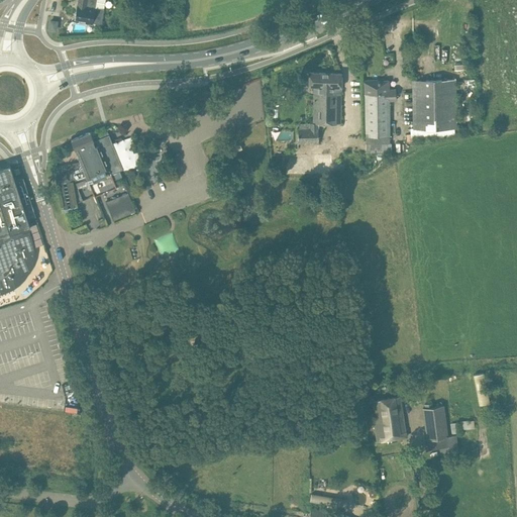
[(78,0),(75,17),(80,18),(80,21),(92,23),(92,22),(101,23),(105,0),(78,0)]
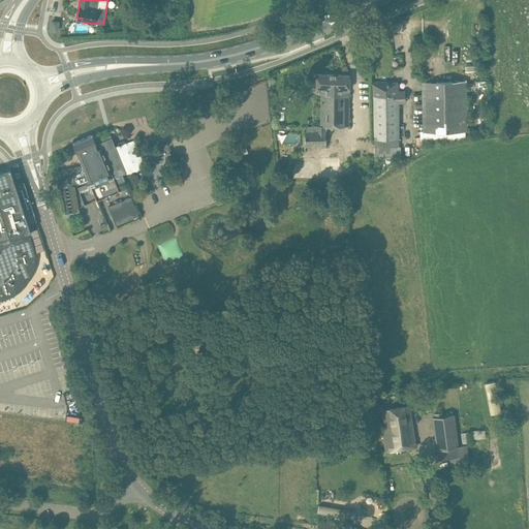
[(146,23),(148,13),(136,11),(134,22),(146,23)]
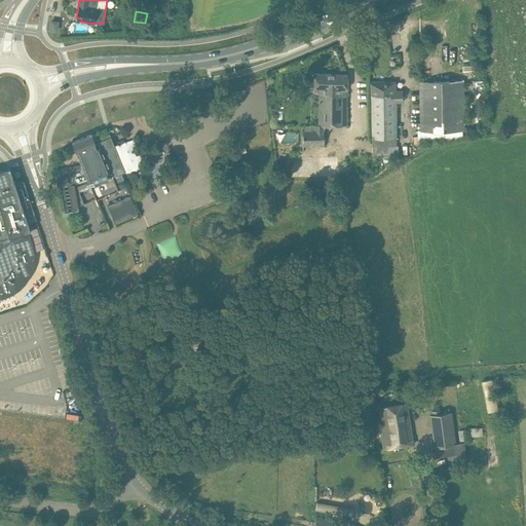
[(314,73),(314,83),(314,87),(318,88),(317,125),(304,124),(304,130),(303,130),(302,146),(324,147),(325,125),(345,125),(347,75),(314,73)]
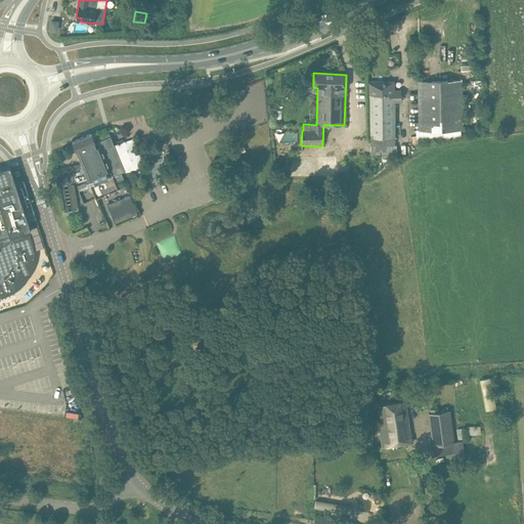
[(393,155),(392,145),(394,145),(394,101),(401,101),(401,90),(394,90),(393,81),(379,82),(379,81),(368,82),(369,94),(369,95),(370,155),(393,155)]
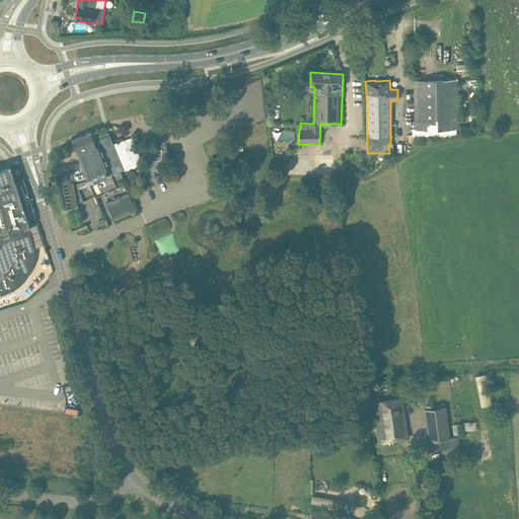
[(458,129),(457,90),(457,80),(415,81),(415,91),(416,138),(452,138),(452,135),(456,135),(456,129),(458,129)]
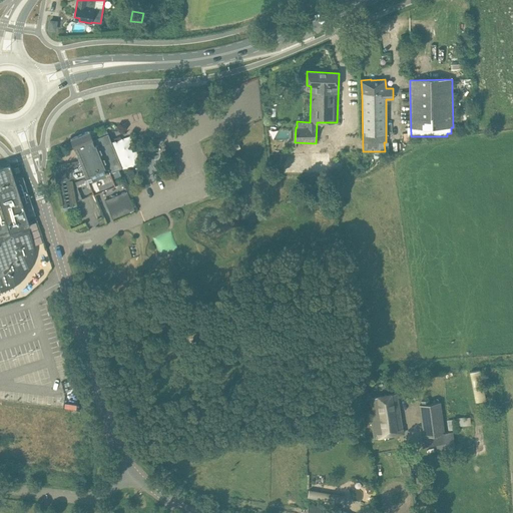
[(93,139),(89,131),(71,138),(80,161),(53,166),(56,182),(86,176),(86,177),(91,189),(93,194),(116,185),(113,178),(121,175),(118,167),(122,166),(119,160),(122,158),(120,153),(117,154),(108,133),(93,139)]
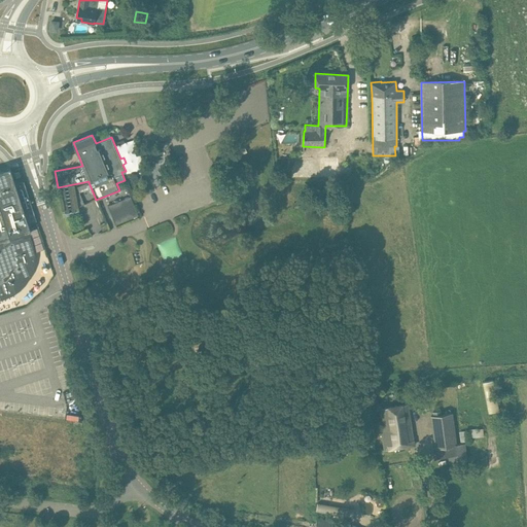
[(0,299),(13,294),(26,283),(34,269),(35,260),(35,252),(30,235),(23,237),(22,233),(29,231),(27,223),(36,220),(33,211),(31,206),(24,181),(14,184),(9,169),(9,168),(0,171),(0,299)]
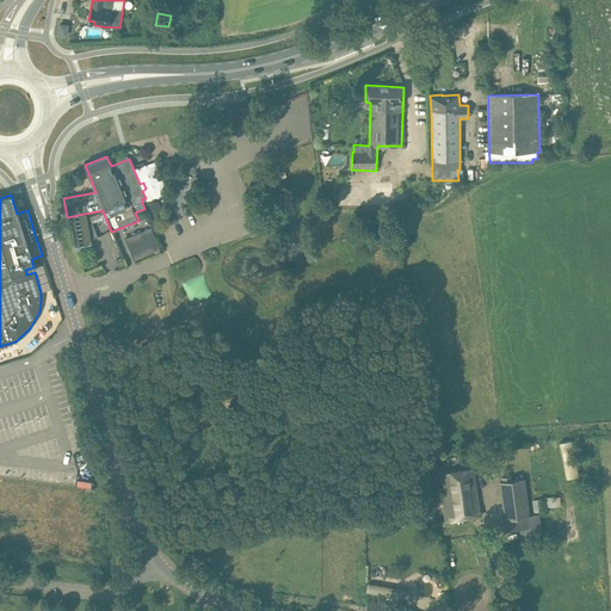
[(152,228),(125,239),(134,260),(160,250),(152,228)]
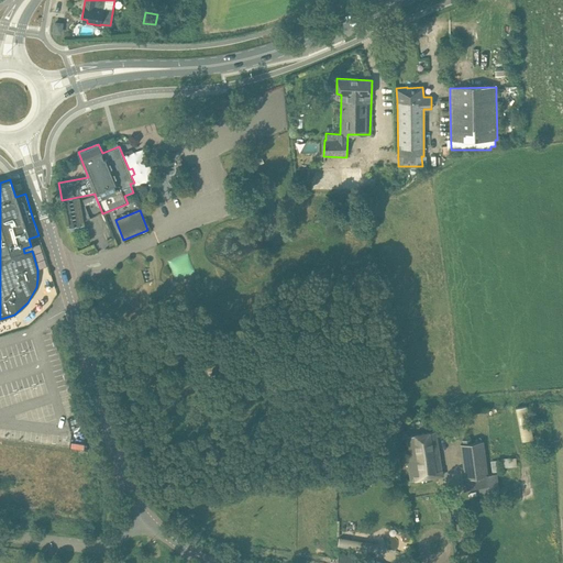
[(435,431),(406,435),(408,448),(406,449),(411,481),(438,476),(442,475),(435,431)]
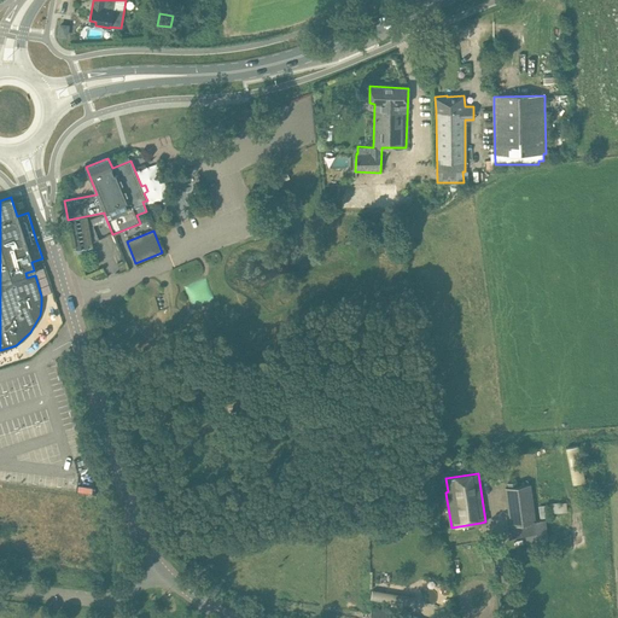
[(511,524),(531,522),(526,484),(505,488),(511,524)]
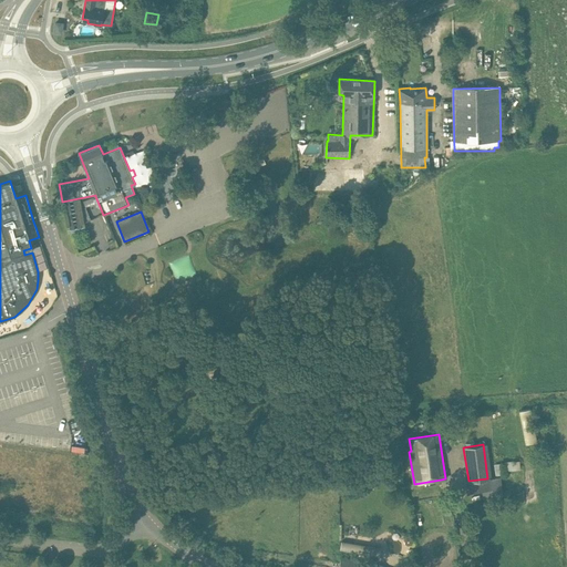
[(519,468),(519,460),(505,461),(505,470),(519,468)]
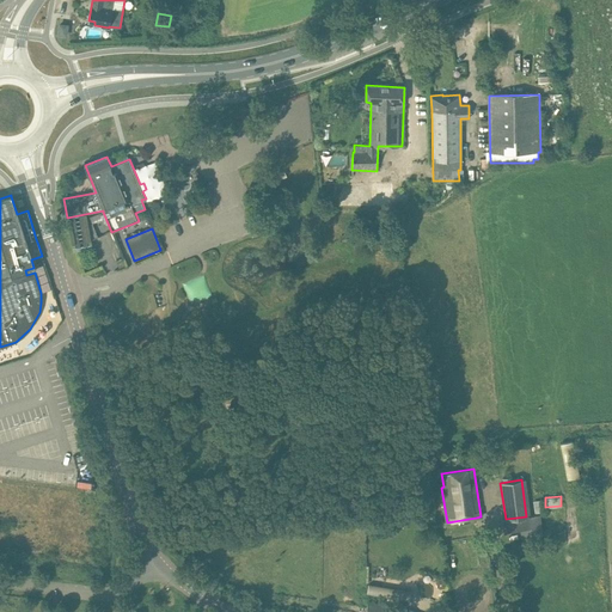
[(539,514),(530,515),(532,537),(542,534),(539,514)]
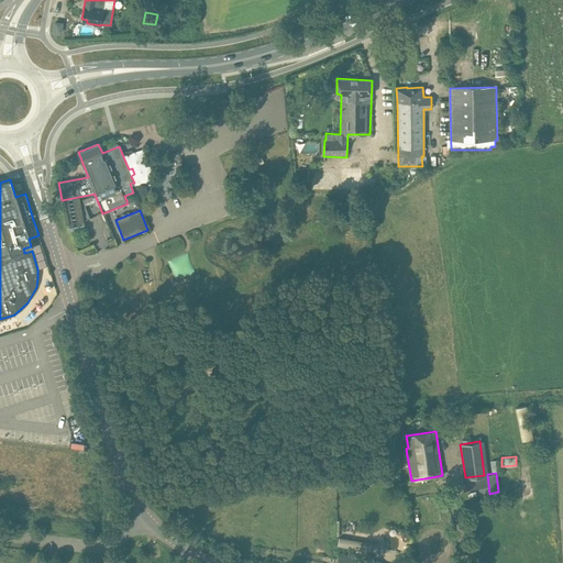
[(359,562),(361,556),(339,552),(335,562),(359,562)]
